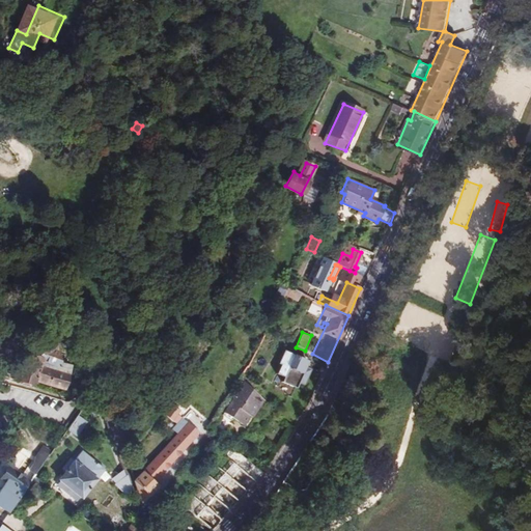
[(22,364),(17,382),(33,387),(35,381),(64,390),(72,367),(62,364),(59,354),(53,351),(57,347),(53,341),(47,343),(38,350),(33,345),(28,355),(25,355),(22,364)]
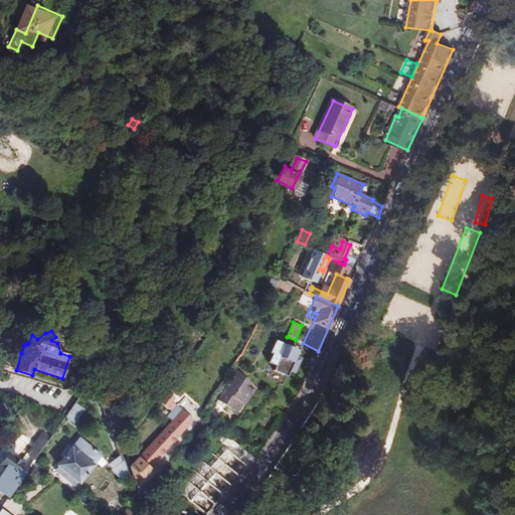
[(291,348),(268,338),(262,351),(265,352),(261,361),(268,364),(265,369),(278,374),(280,369),(286,371),(293,356),(288,353),(291,348)]
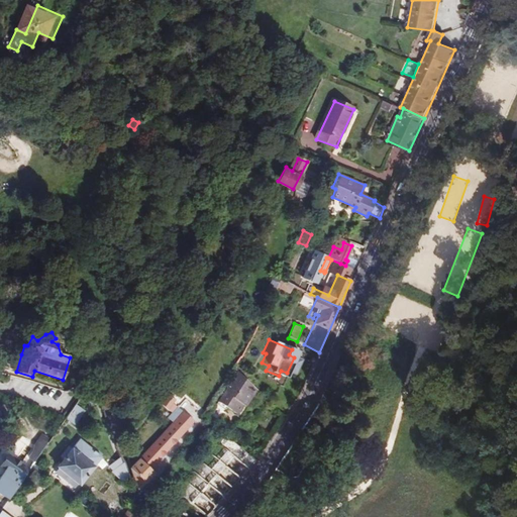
[(17,353),(12,371),(16,372),(21,354),(17,353)]
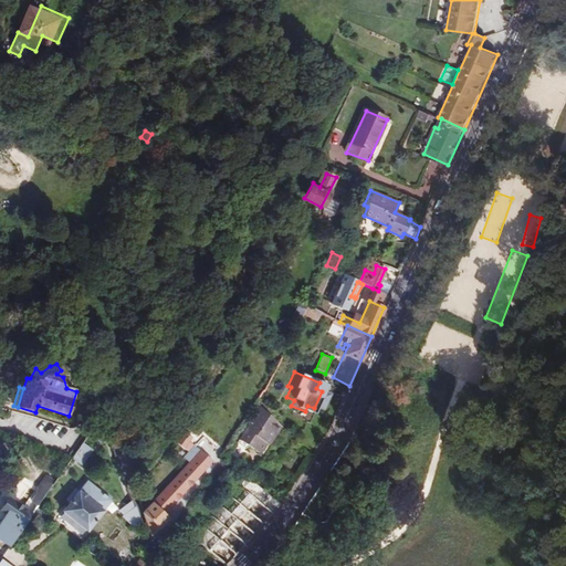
[(283,428),(261,409),(240,442),(260,456),(274,433),(278,437),(283,428)]
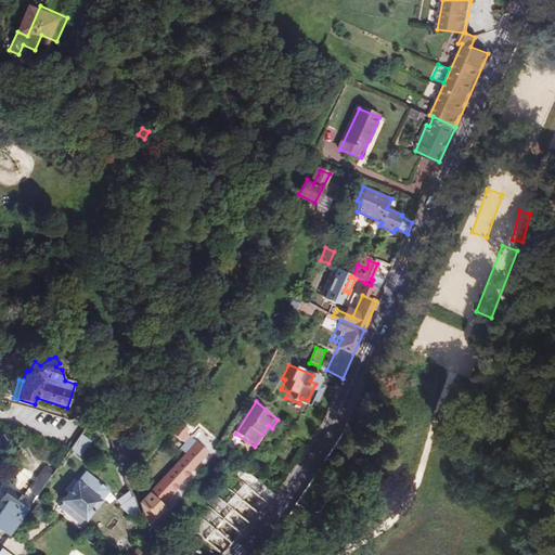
[(102,426),(107,425),(102,410),(98,410),(90,422),(97,426),(102,426)]
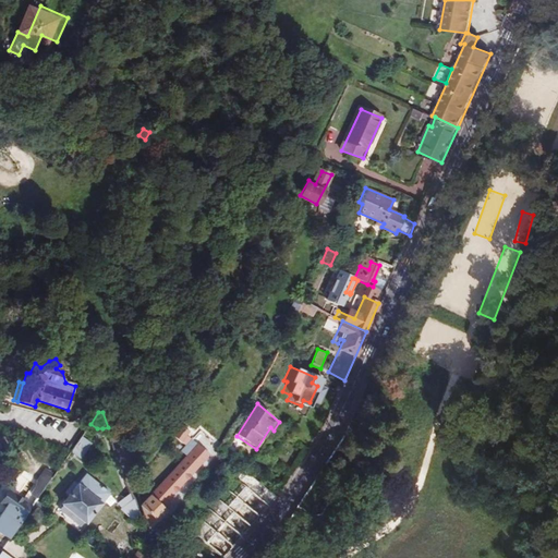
[(299,435),(312,445),(318,435),(304,426),(299,435)]
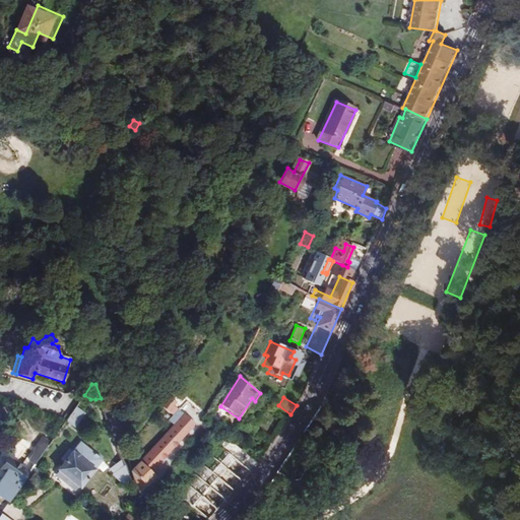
[(165,406),(170,413),(181,406),(176,399),(165,406)]
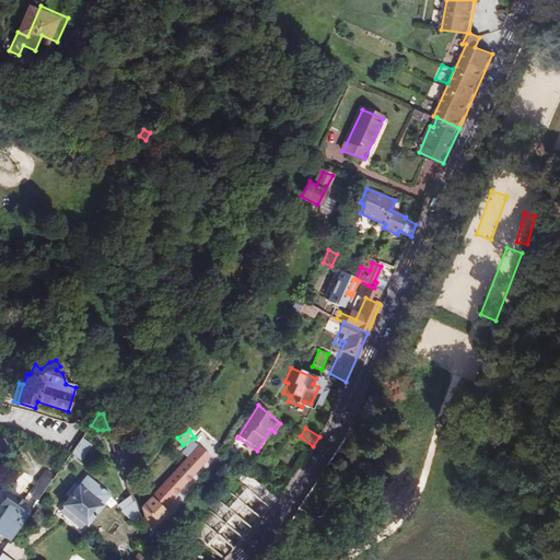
[(82,438),(70,454),(81,462),(92,445),(82,438)]
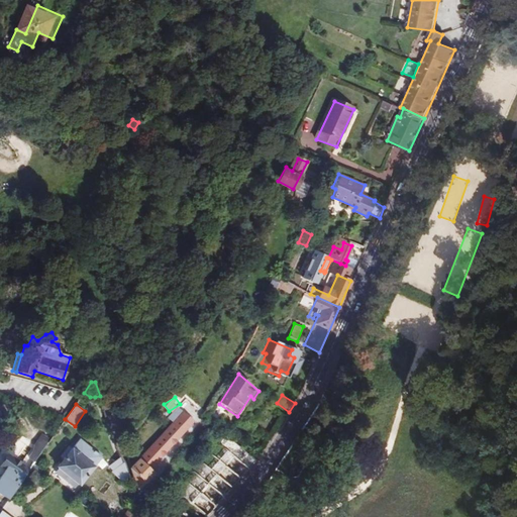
[(175,423),(139,461),(153,475),(163,464),(159,461),(194,422),(183,413),(179,418),(175,423)]
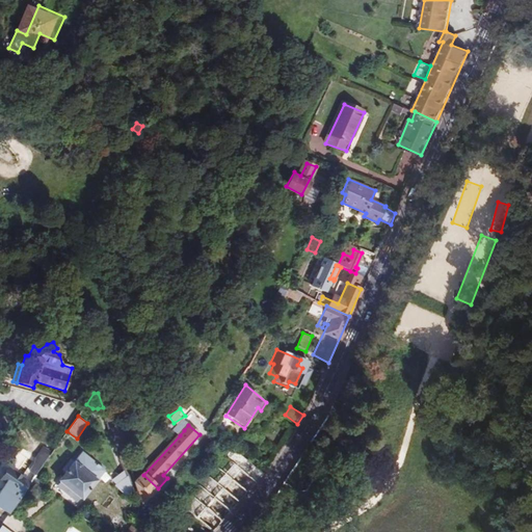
[(211,531),(263,475),(232,447),(181,506),(210,531),(211,531)]
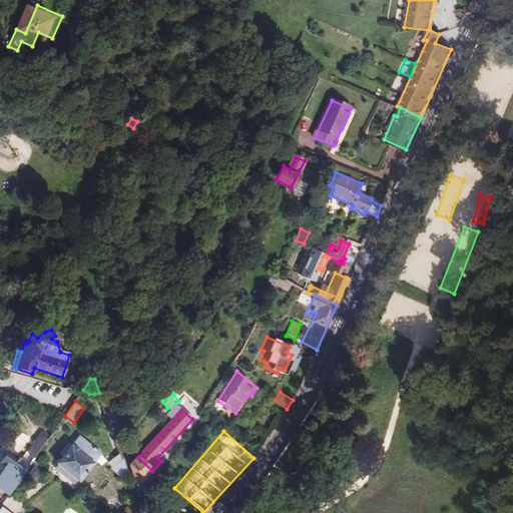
[(26,456),(34,461),(48,438),(39,433),(26,456)]
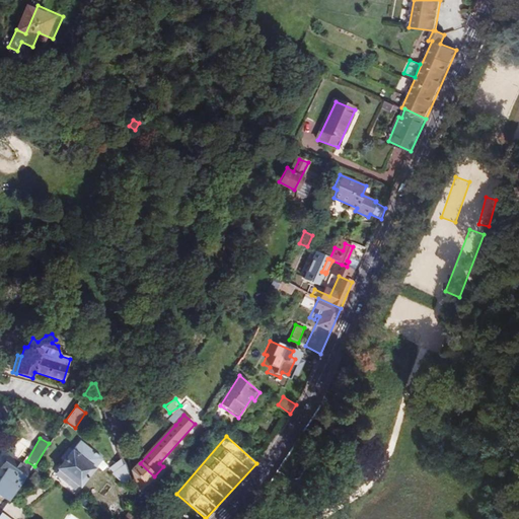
[(80,456),(74,452),(59,470),(82,489),(96,469),(87,462),(89,460),(82,454),(80,456)]
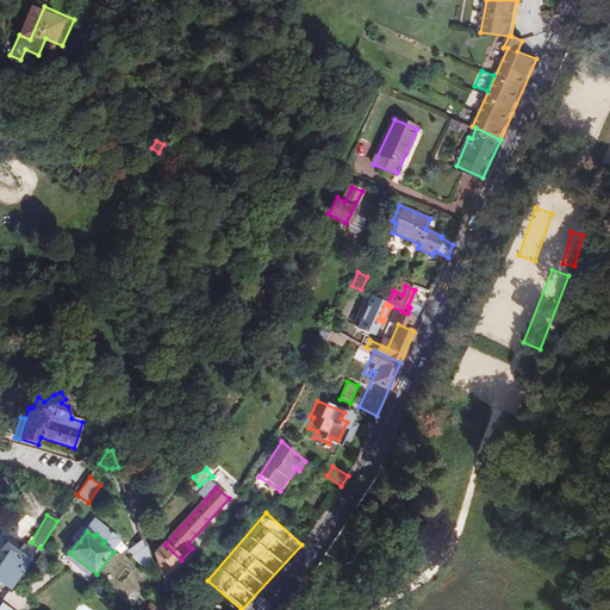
[(10,553),(18,541),(11,537),(2,549),(10,553)]
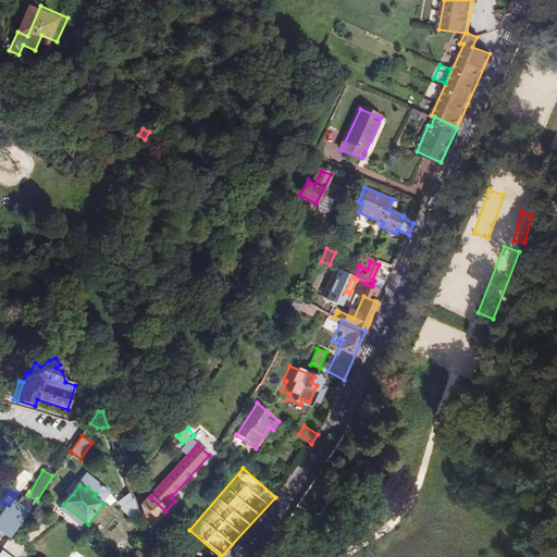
[(0,530),(10,539),(33,506),(16,494),(9,505),(0,517),(0,530)]
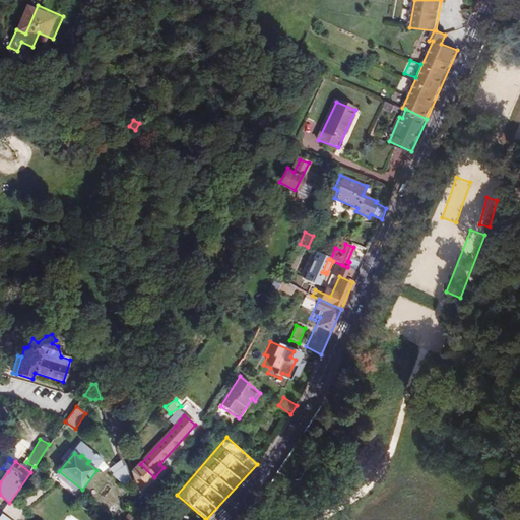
[(140,464),(132,471),(138,496),(154,477),(140,464)]
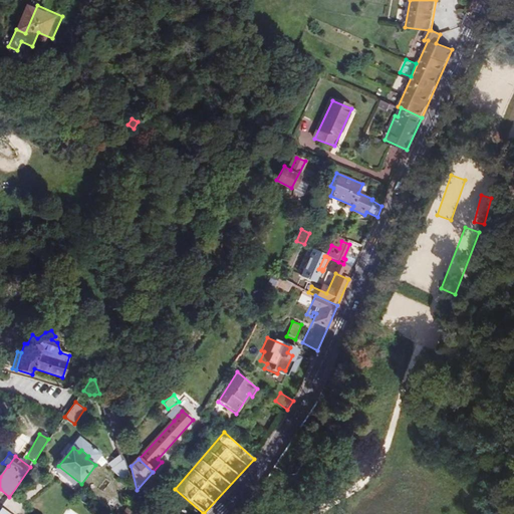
[(122,479),(129,474),(123,460),(112,469),(122,479)]
